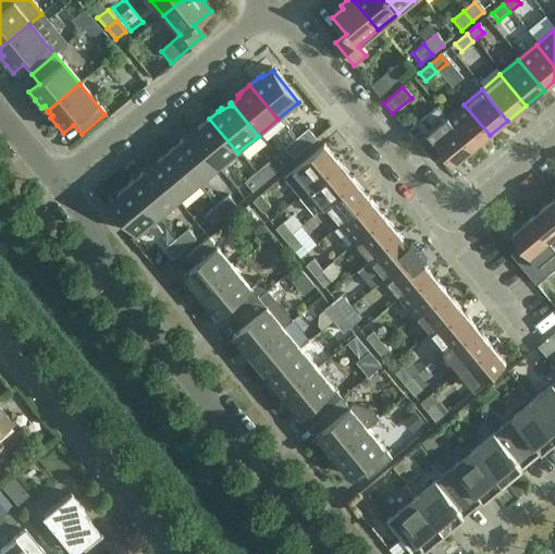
[(490,135),(464,105),(445,120),(471,150),(490,135)]
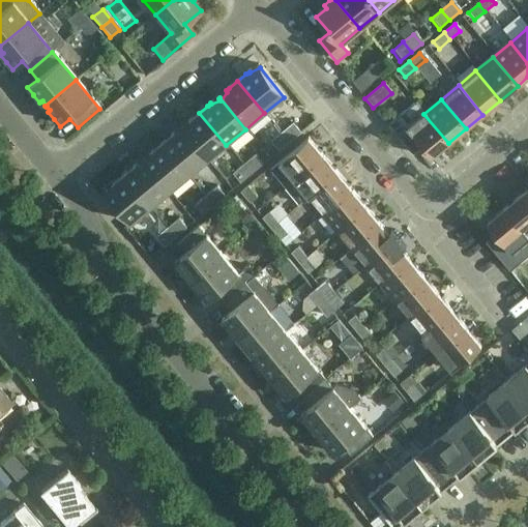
[(415,103),(387,126),(412,155),(421,148),(431,158),(448,143),(423,114),(415,103)]
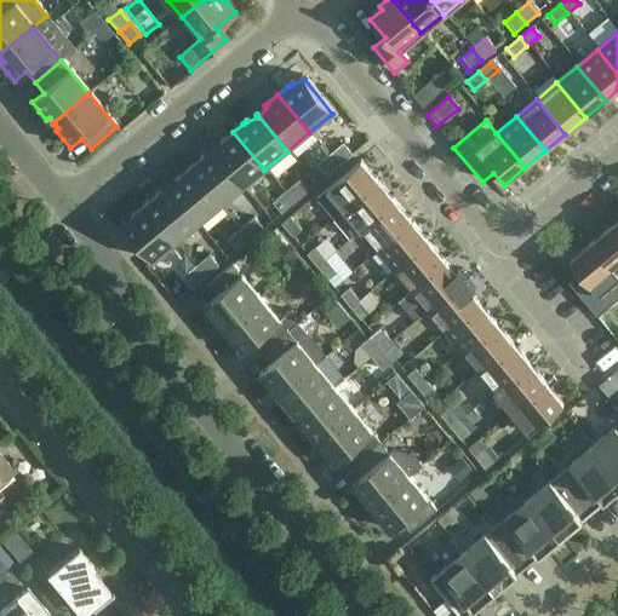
[(264,170),(233,132),(223,140),(219,143),(221,144),(215,153),(212,151),(242,188),(264,170)]
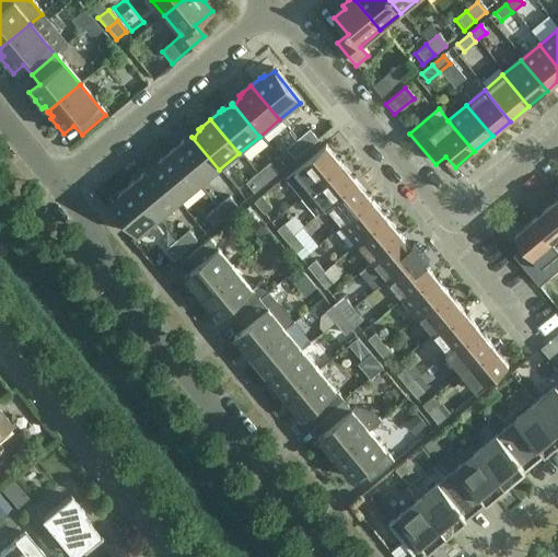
[(309,131),(297,141),(305,151),(317,141),(309,131)]
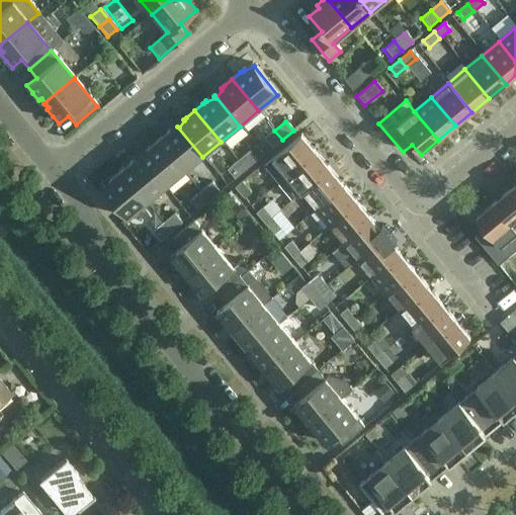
[(202,157),(177,126),(176,126),(178,129),(170,133),(169,132),(165,134),(166,135),(157,142),(183,173),(202,157)]
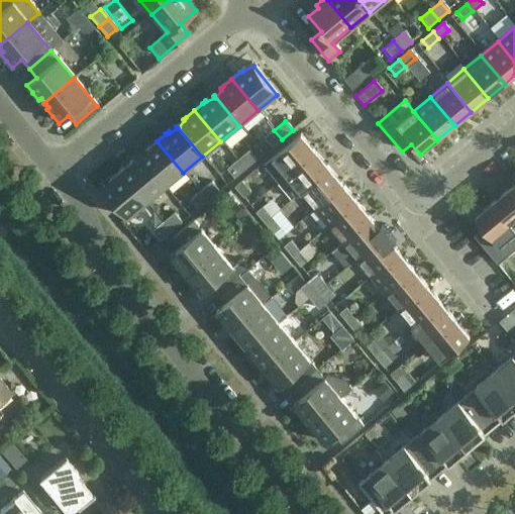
[(282,139),(274,130),(263,139),(271,148),(282,139)]
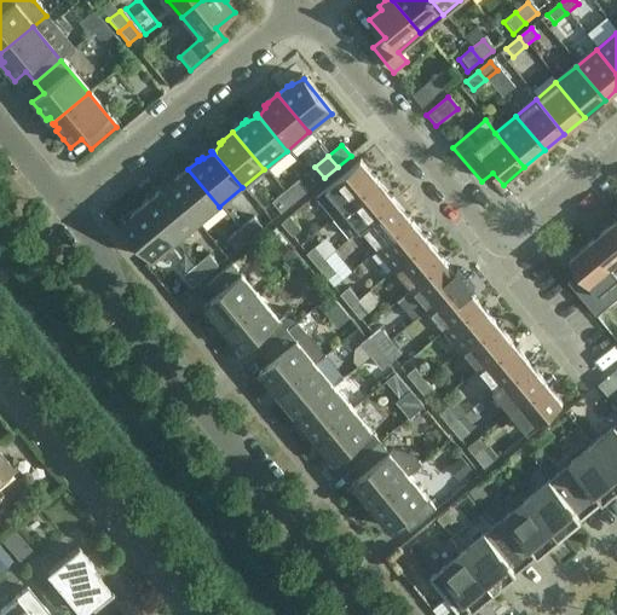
[(329,222),(341,213),(376,184),(358,163),(312,202),(329,222)]
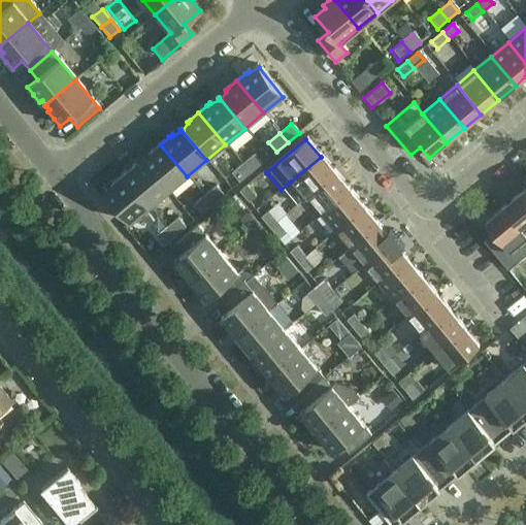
[(187,176),(160,144),(152,151),(149,154),(150,155),(144,162),(142,160),(142,161),(168,192),(187,176)]
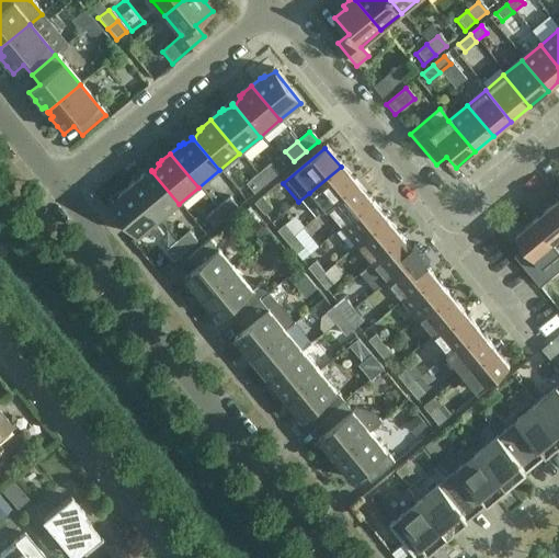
[(269,164),(257,174),(265,185),(277,175),(269,164)]
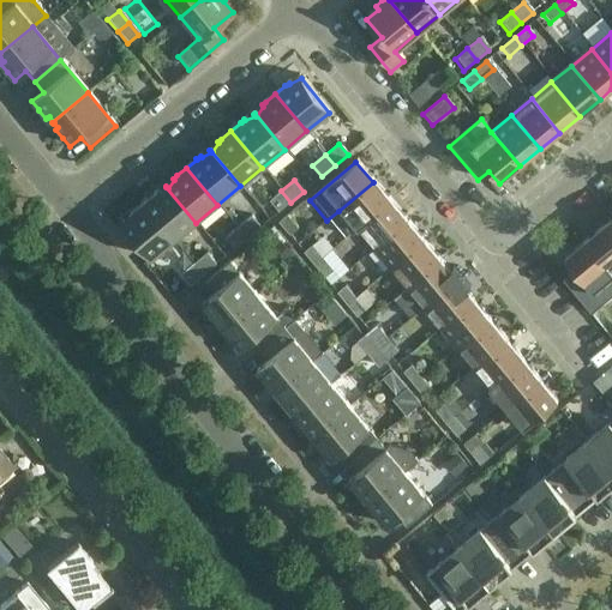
[(390,203),(373,182),(339,211),(327,221),(343,241),(355,230),(390,203)]
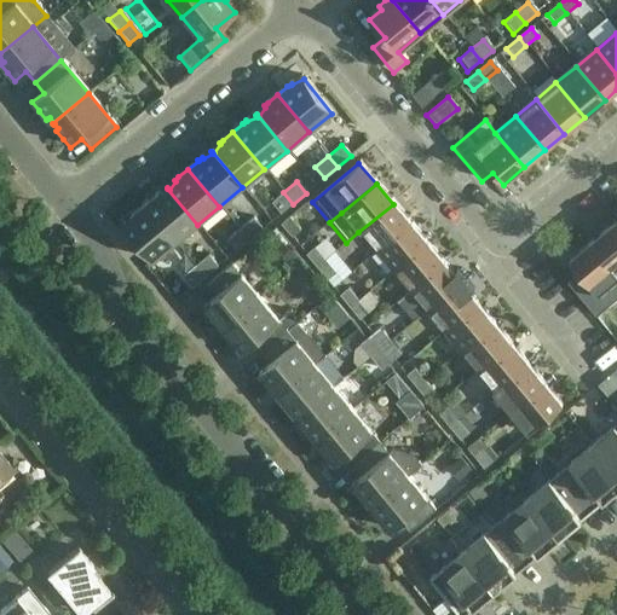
[(197,225),(167,189),(166,189),(168,191),(159,196),(157,193),(154,197),(143,206),(174,243),(197,225)]
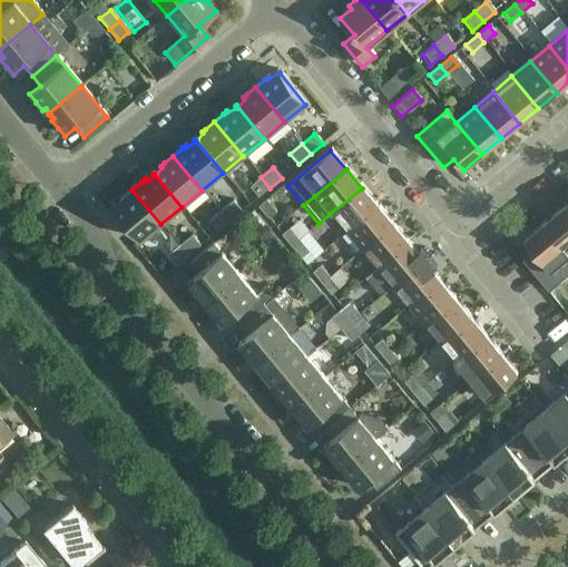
[(270,188),(261,177),(248,187),(257,198),(270,188)]
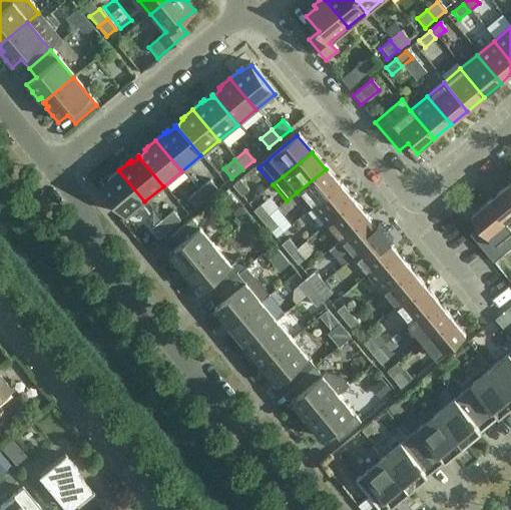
[(340,185),(326,169),(297,192),(311,209),(340,185)]
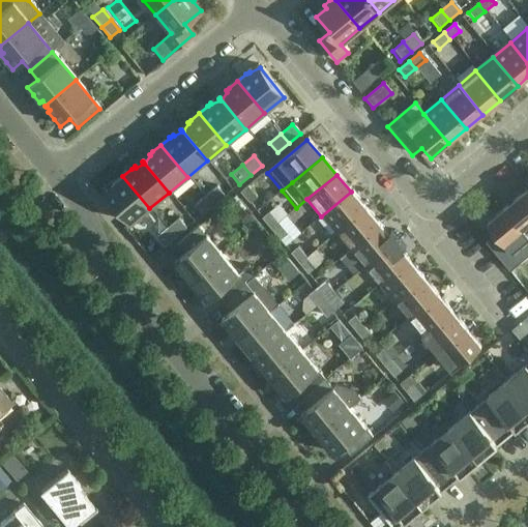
[(149,208),(122,176),(114,183),(111,185),(112,186),(106,196),(129,225),(149,208)]
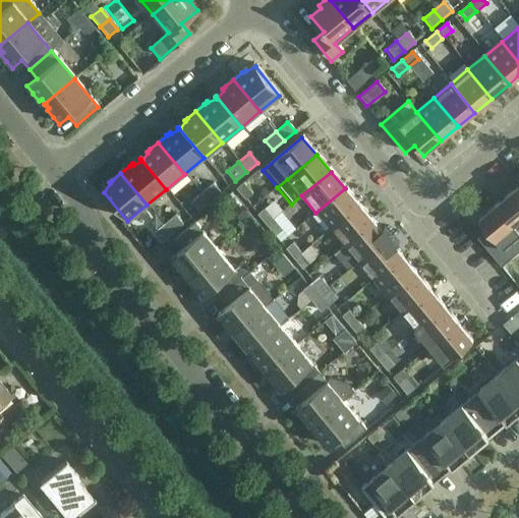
[(212,184),(200,193),(209,203),(220,193),(212,184)]
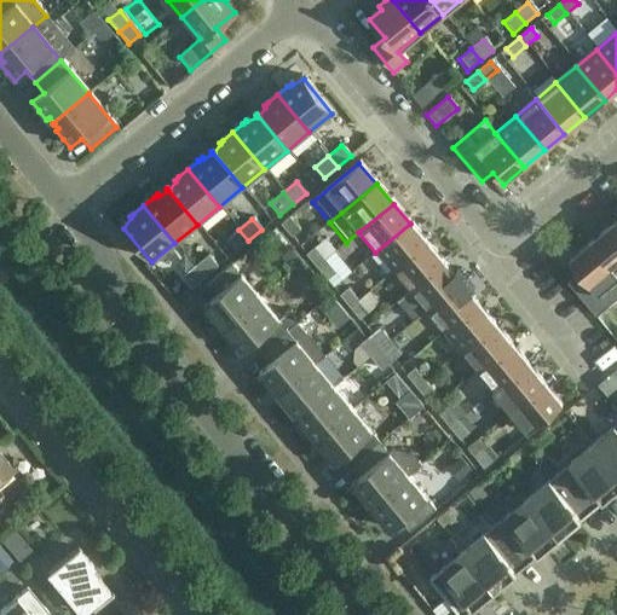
[(299,232),(288,219),(280,226),(290,239),(299,232)]
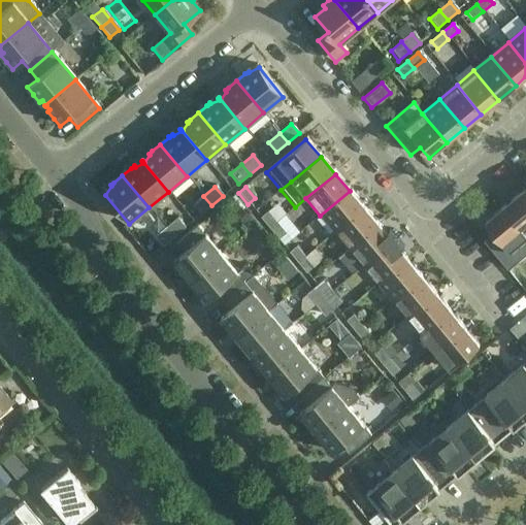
[(363,208),(350,191),(320,216),(334,233),(363,208)]
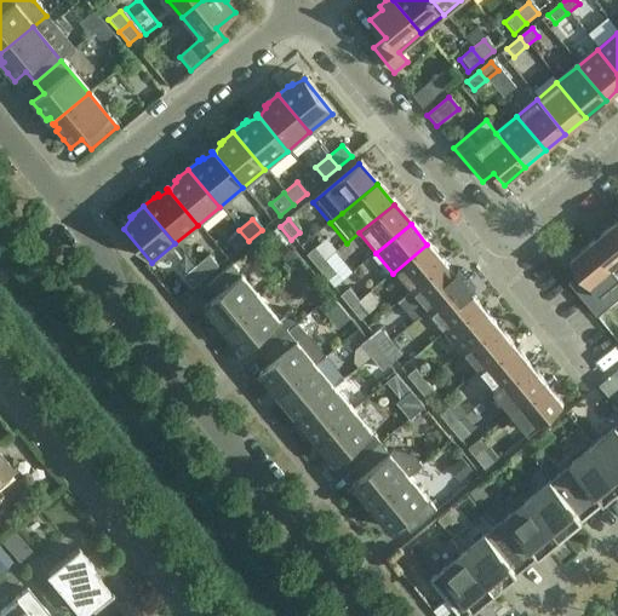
[(617,239),(610,229),(590,246),(617,280),(617,239)]
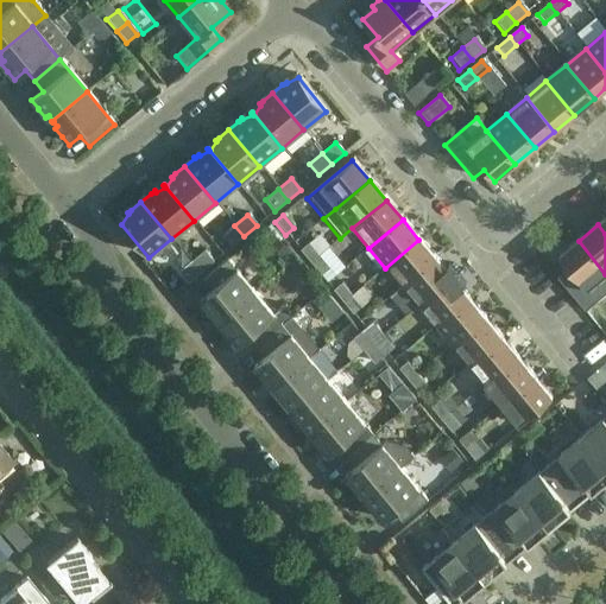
[(244,236),(234,226),(221,236),(231,247),(244,236)]
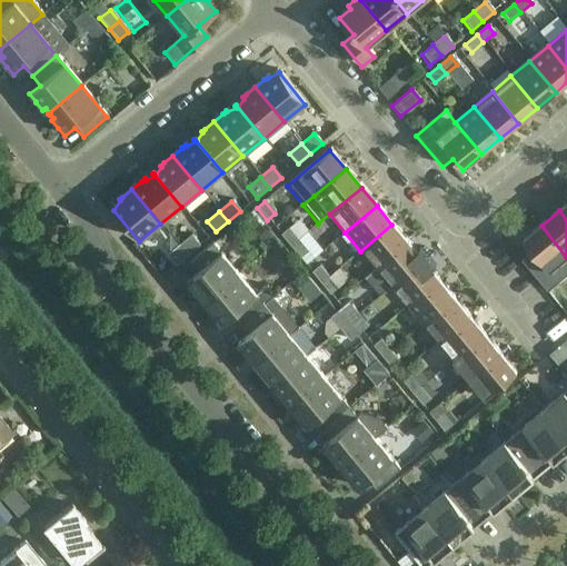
[(407,242),(391,225),(360,251),(376,269),(407,242)]
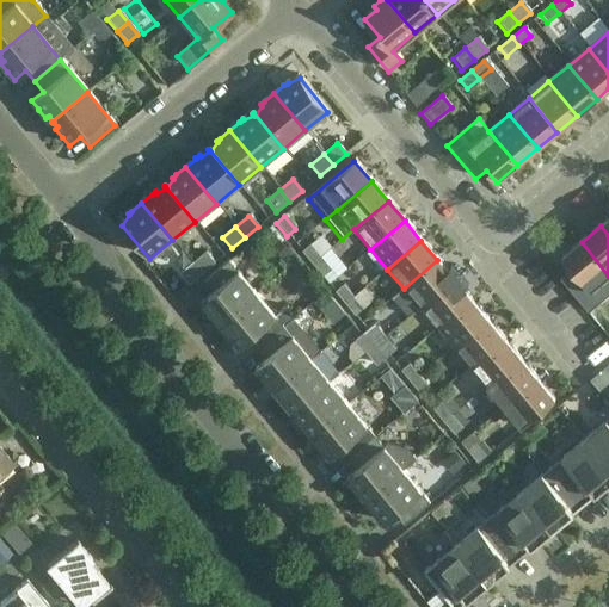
[(608,276),(582,242),(560,259),(570,271),(559,280),(588,314),(608,296),(608,276)]
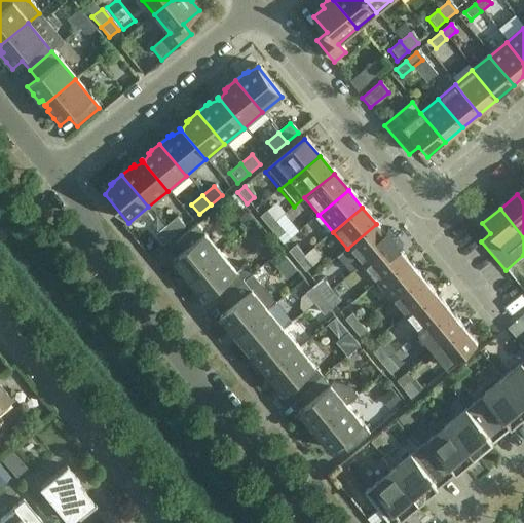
[(266,212),(259,218),(267,228),(274,222),(266,212)]
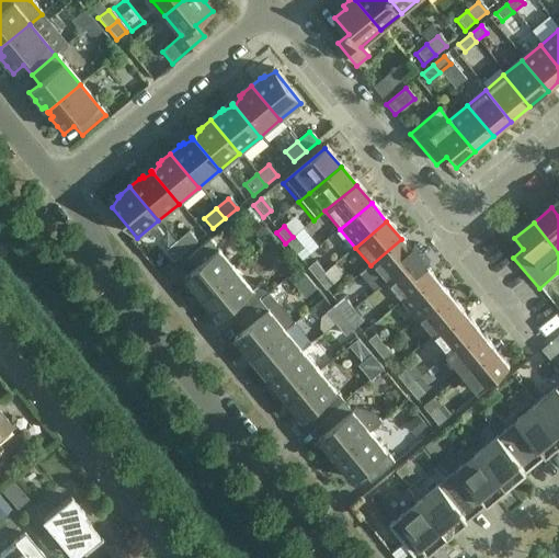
[(187,232),(175,241),(184,252),(195,242),(187,232)]
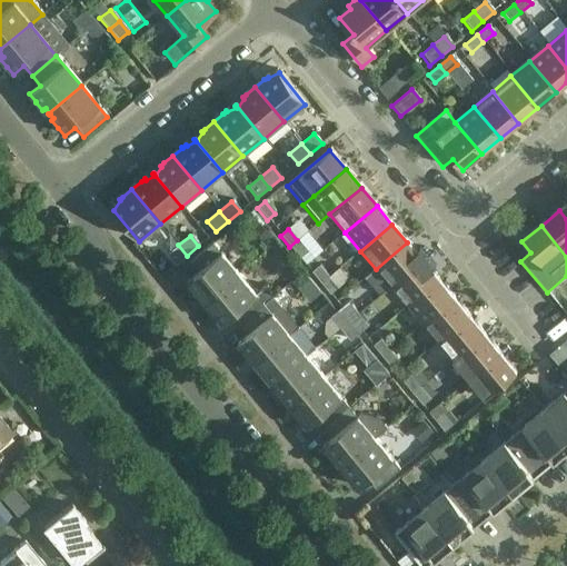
[(307,252),(297,240),(289,247),(299,259),(307,252)]
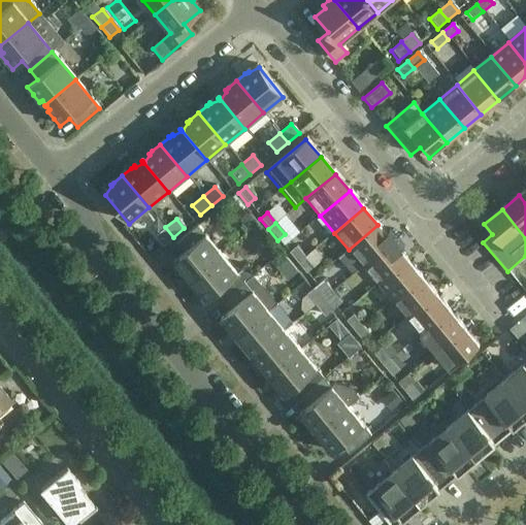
[(392,242),(377,225),(349,250),(338,259),(352,275),(362,267),(363,267),(392,242)]
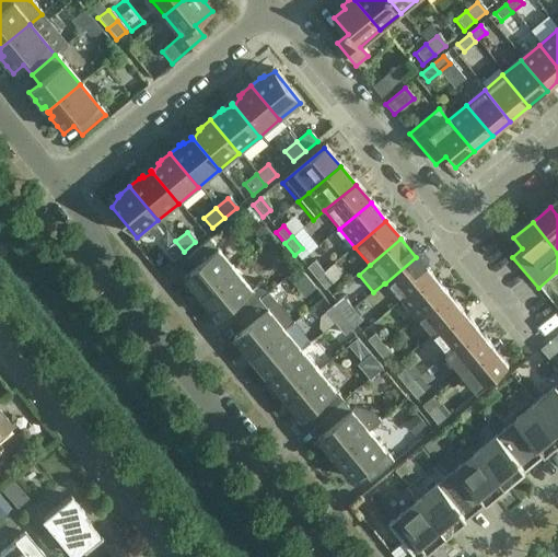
[(184,252),(175,241),(163,252),(172,262),(184,252)]
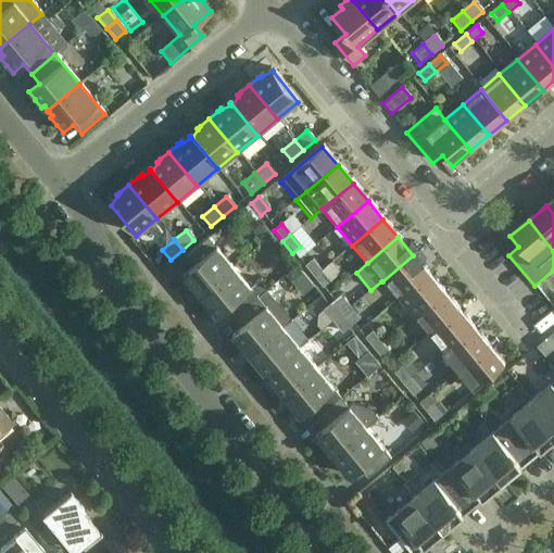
[(233,268),(208,239),(184,259),(191,267),(181,276),(188,284),(194,292),(197,290),(201,294),(199,296),(200,296),(233,268)]
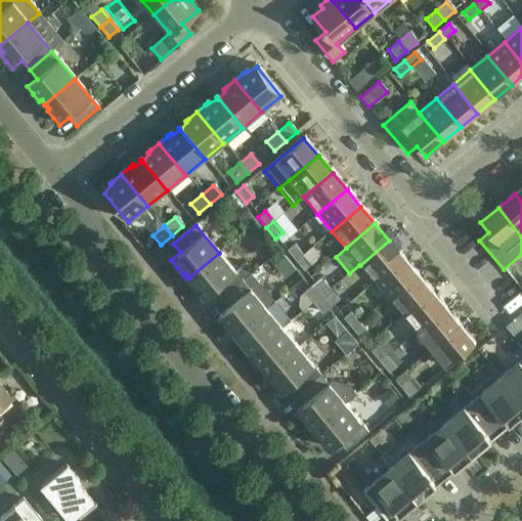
[(324,258),(342,245),(333,234),(316,247),(324,258)]
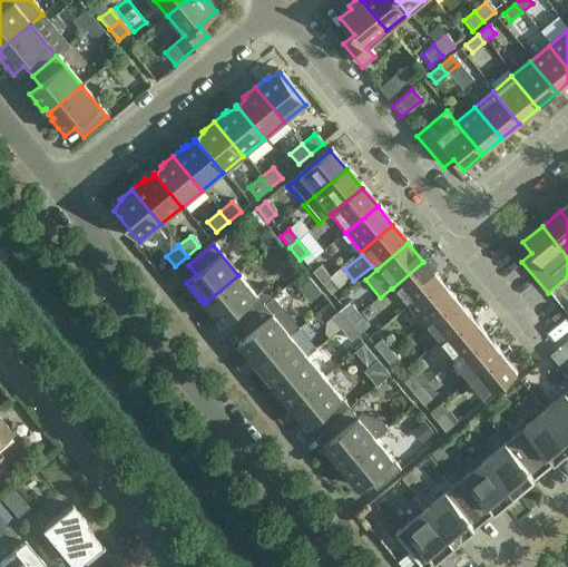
[(439,281),(423,262),(392,289),(407,308),(439,281)]
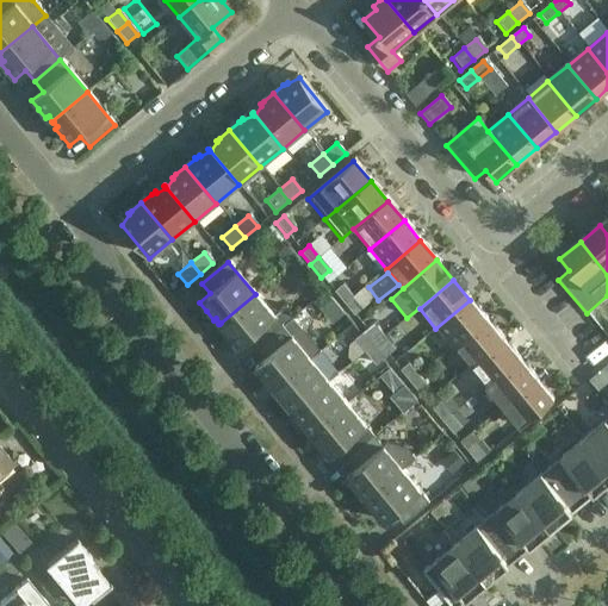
[(342,286),(334,292),(343,304),(352,297),(342,286)]
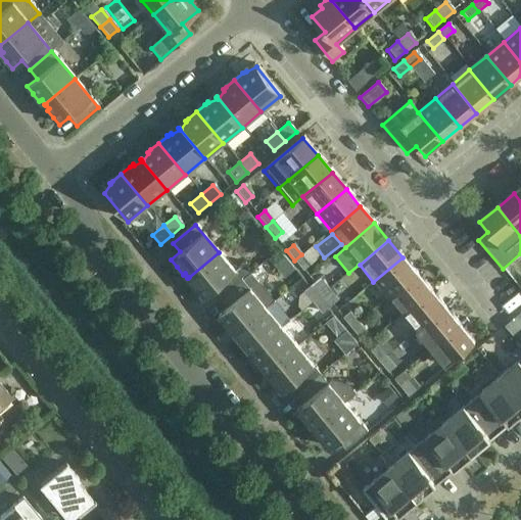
[(234,272),(219,252),(188,278),(188,279),(190,278),(193,282),(190,284),(196,291),(197,291),(203,298),(212,290),(220,299),(250,274),(243,265),(234,272)]
